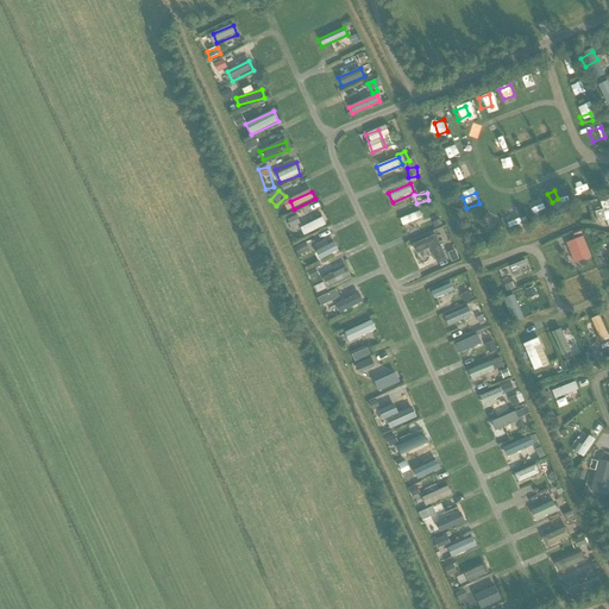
[(608,199),(600,202),(602,209),(594,212),(598,224),(606,220),(608,228),(608,199)]
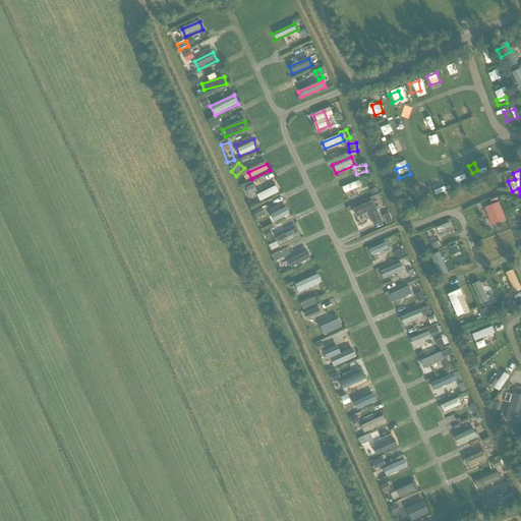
[(341,186),(344,193),(362,187),(359,180),(341,186)]
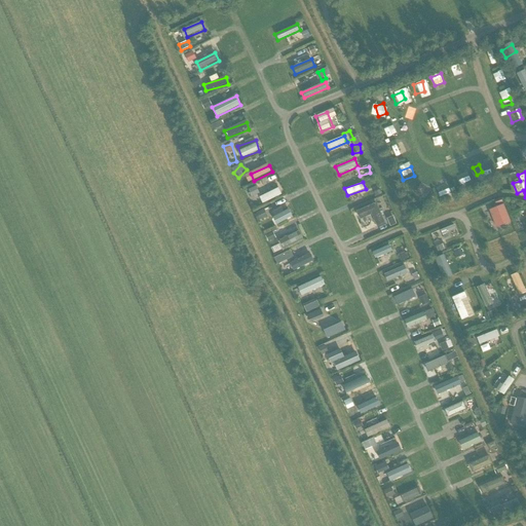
[(420,195),(418,186),(409,188),(412,197),(420,195)]
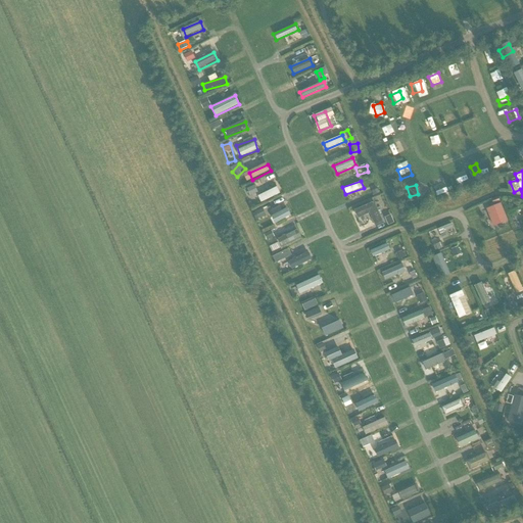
[(249,196),(257,193),(254,186),(246,189),(249,196)]
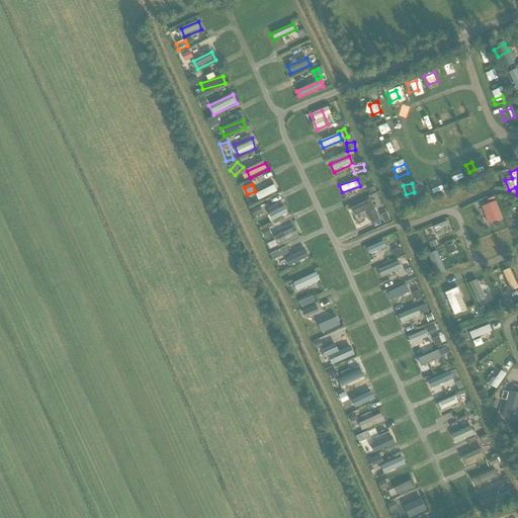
[(261,199),(277,192),(275,186),(258,192),(261,199)]
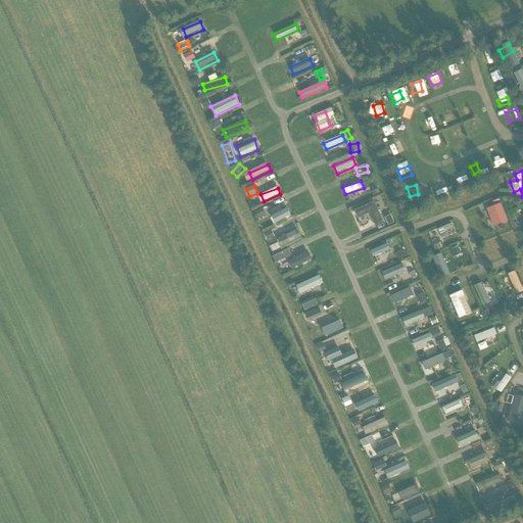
[(476,195),(462,201),(463,205),(478,199),(476,195)]
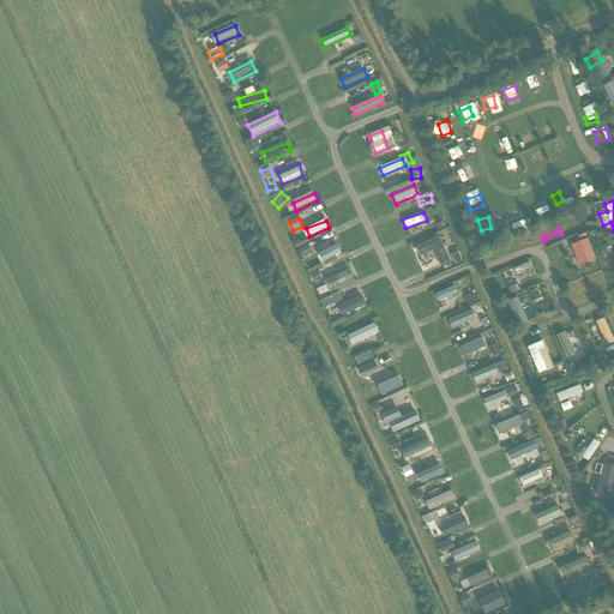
[(434,253),(438,264),(450,260),(445,248),(450,247),(445,234),(415,242),(420,258),(434,253)]
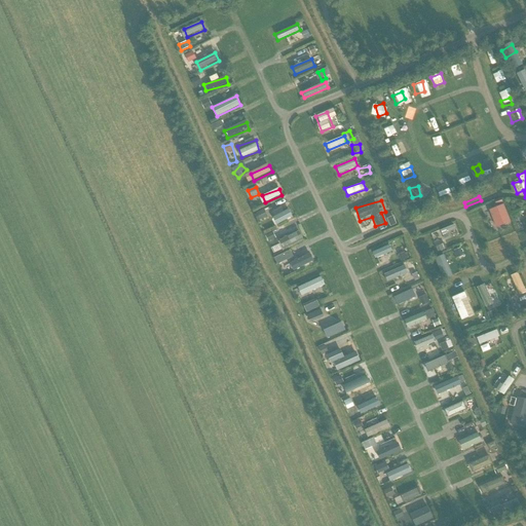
[(502,205),(487,210),(492,228),(508,224),(502,205)]
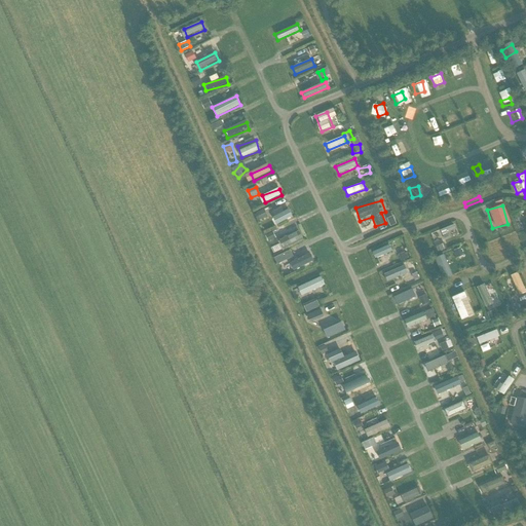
[(256,213),(260,220),(267,216),(263,209),(256,213)]
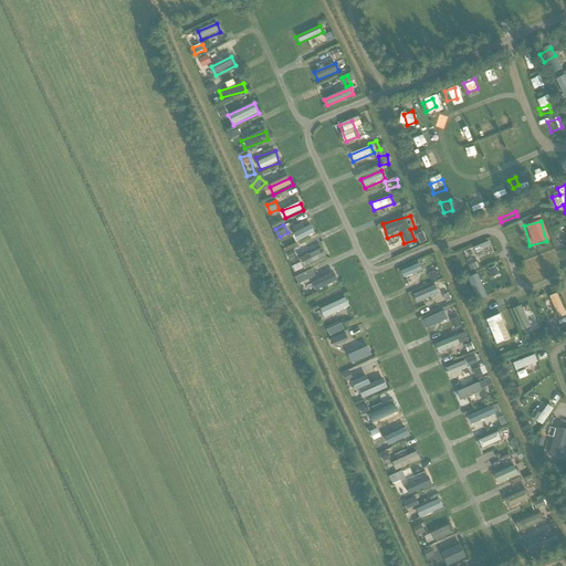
[(315,236),(311,226),(292,234),(300,251),(317,242),(315,236)]
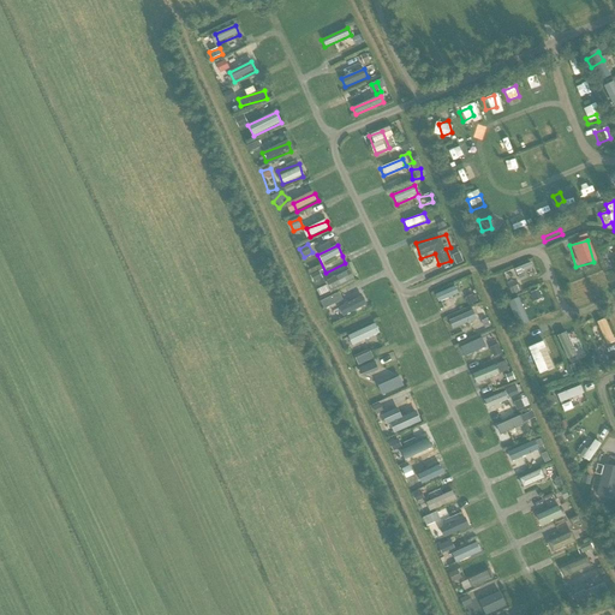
[(449,257),(453,266),(460,263),(457,255),(449,257)]
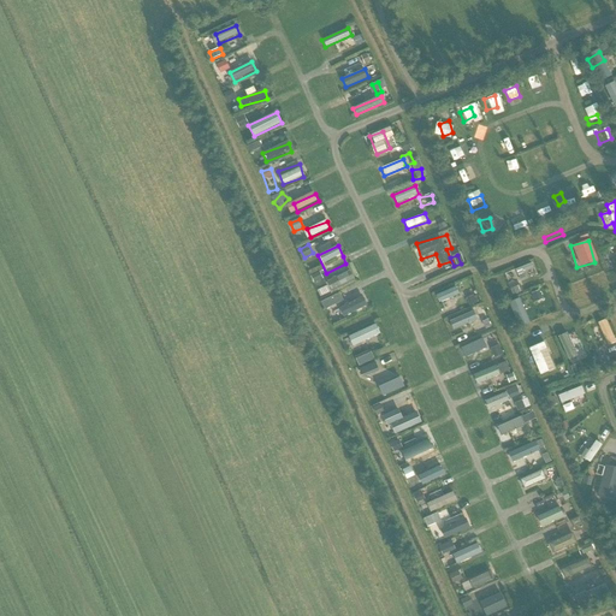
[(515,276),(531,271),(528,265),(513,270),(515,276)]
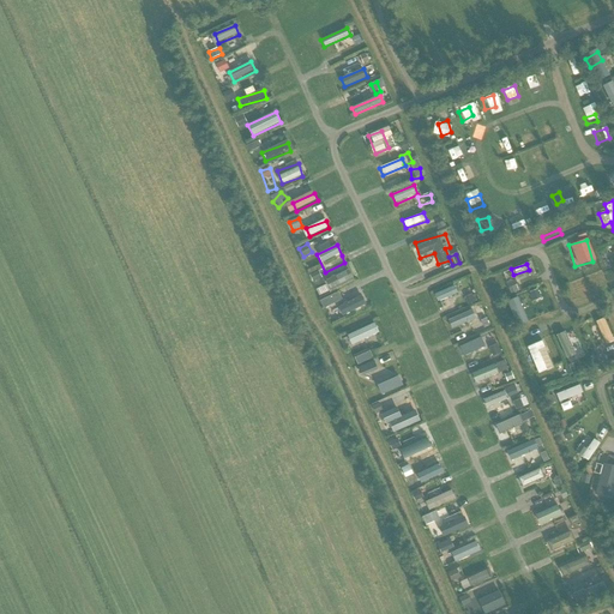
[(349,269),(324,282),(329,292),(354,277),(349,269)]
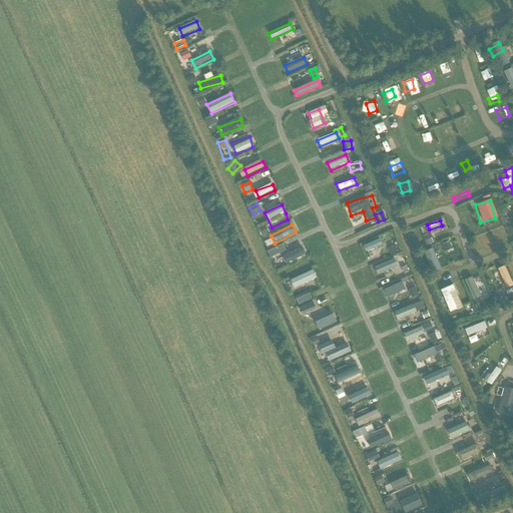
[(259,229),(263,237),(270,233),(266,226),(259,229)]
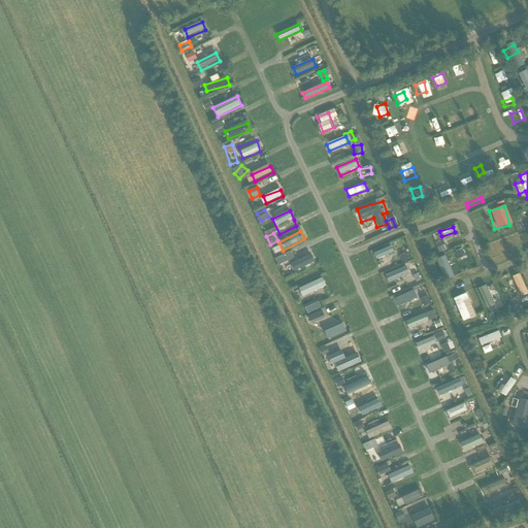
[(436,254),(446,252),(442,242),(433,244),(436,254)]
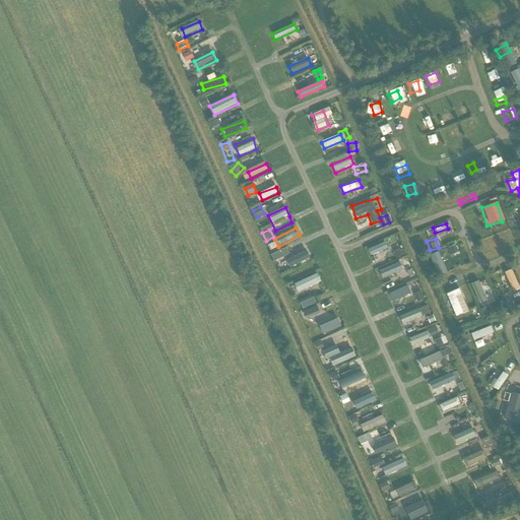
[(369,249),(371,255),(386,249),(384,243),(369,249)]
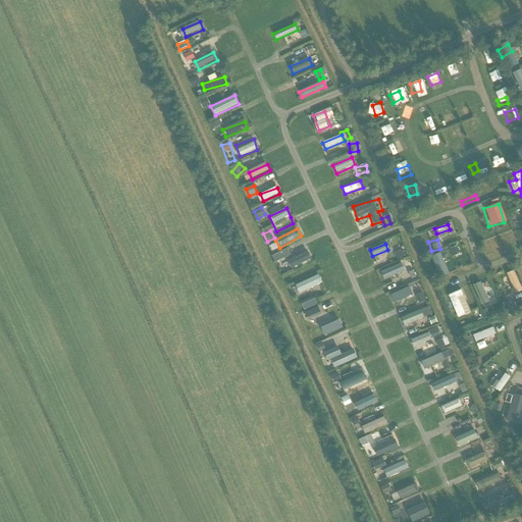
[(292,269),(311,259),(307,251),(288,261),(292,269)]
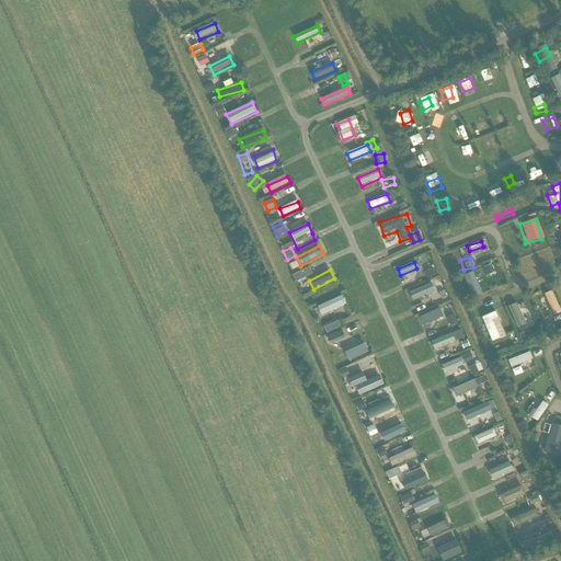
[(467,284),(483,276),(480,270),(464,277),(467,284)]
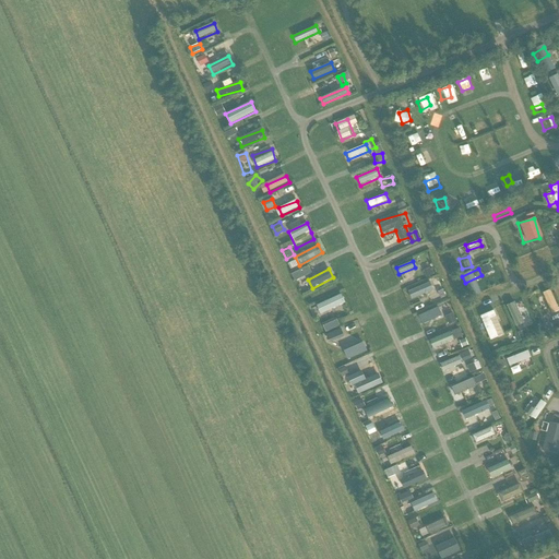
[(425,285),(407,292),(409,299),(428,293),(425,285)]
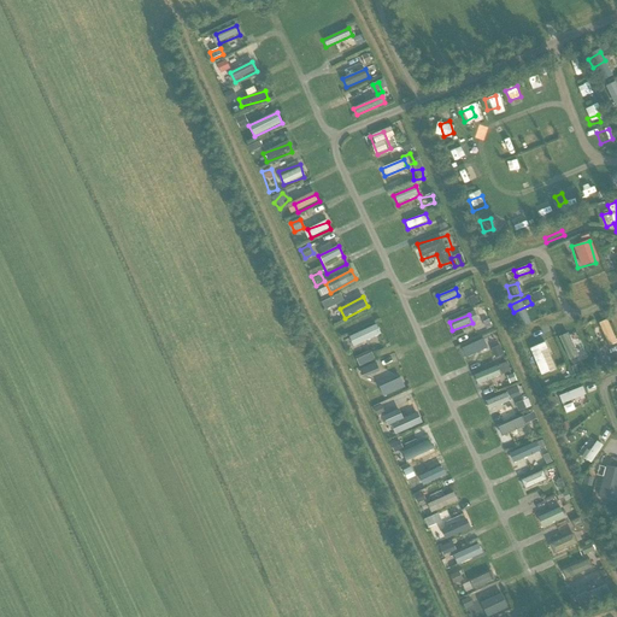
[(604,322),(597,324),(604,341),(611,338),(604,322)]
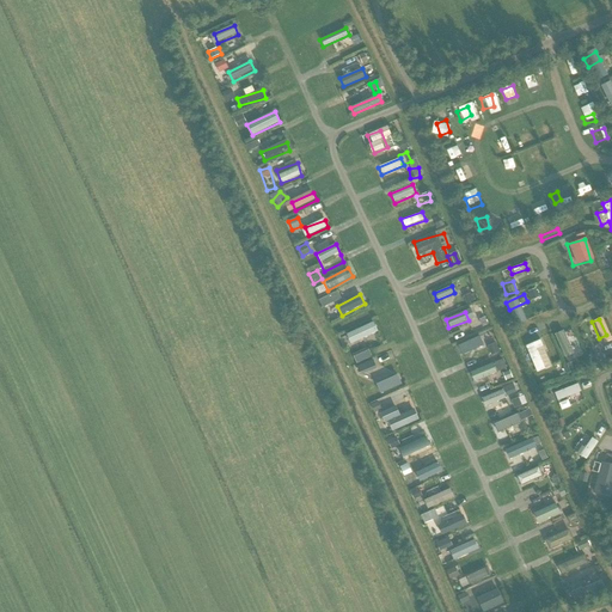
[(373,322),(346,334),(352,347),(379,335),(373,322)]
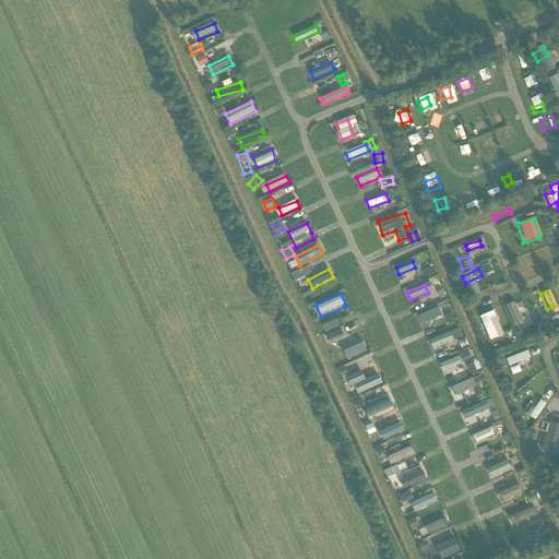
[(420,302),(408,307),(411,312),(423,308),(420,302)]
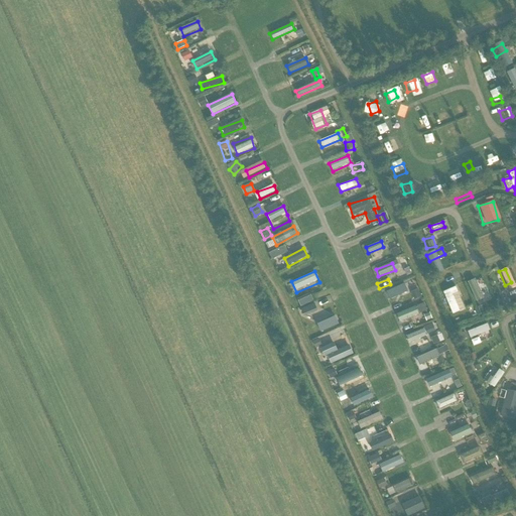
[(484,279),(477,282),(483,297),(490,295),(484,279)]
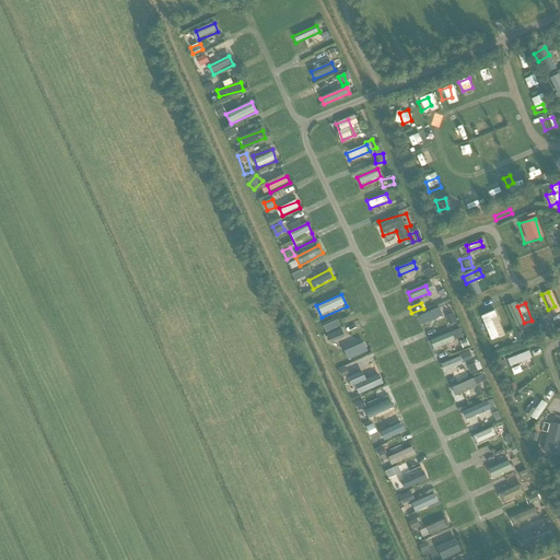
[(421,324),(441,316),(438,308),(419,316),(421,324)]
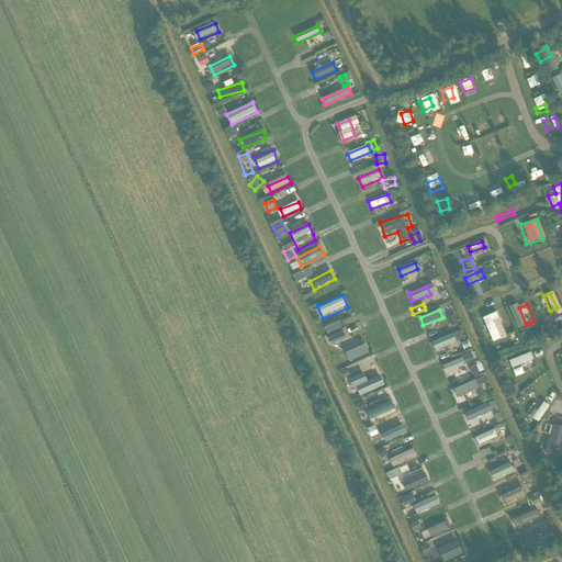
[(482,317),(491,343),(503,338),(495,313),(482,317)]
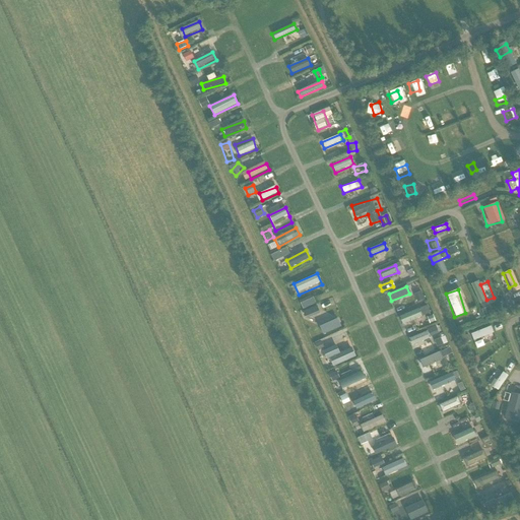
[(412,295),(414,303),(421,301),(418,293),(412,295)]
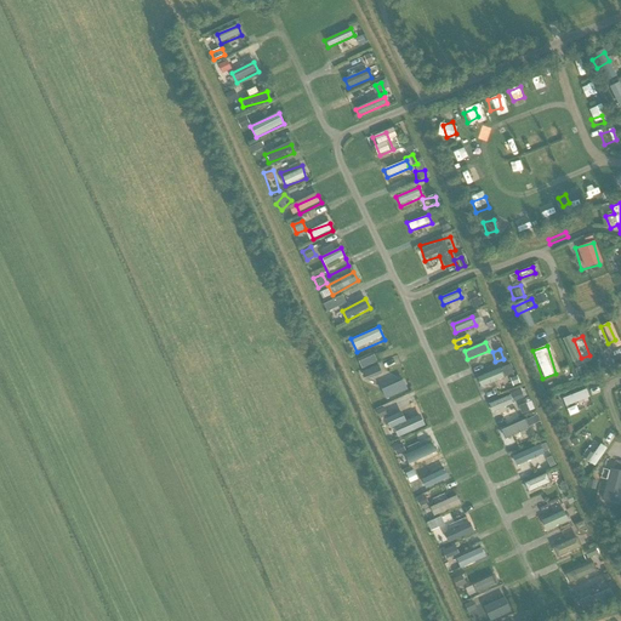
[(354,364),(358,370),(365,366),(362,360),(354,364)]
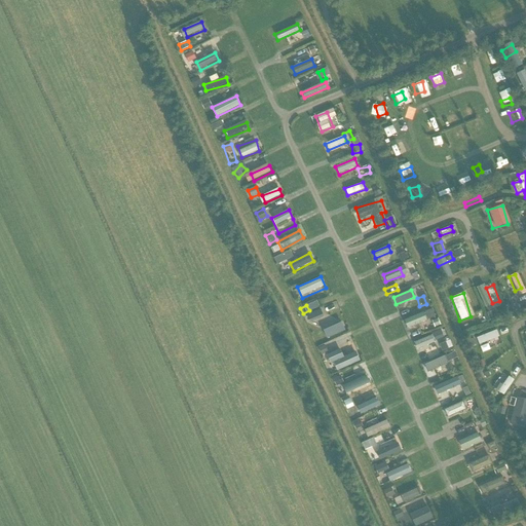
[(426,318),(434,315),(430,308),(423,311),(426,318)]
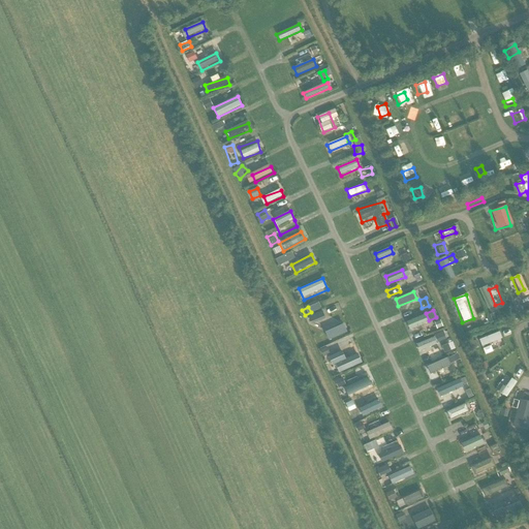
[(405,322),(409,335),(419,331),(422,335),(433,331),(426,314),(405,322)]
